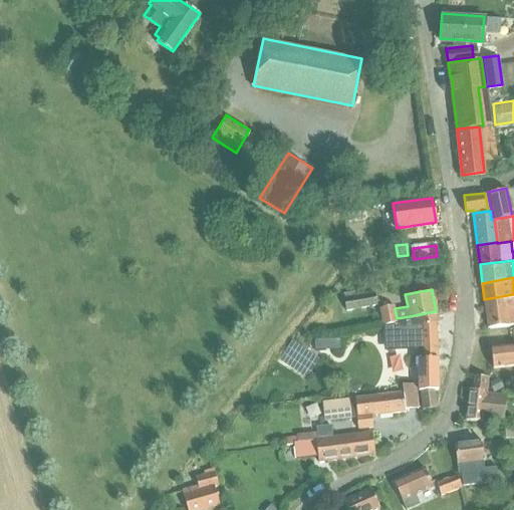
[(346,308),(376,302),(374,290),(344,296),(346,308)]
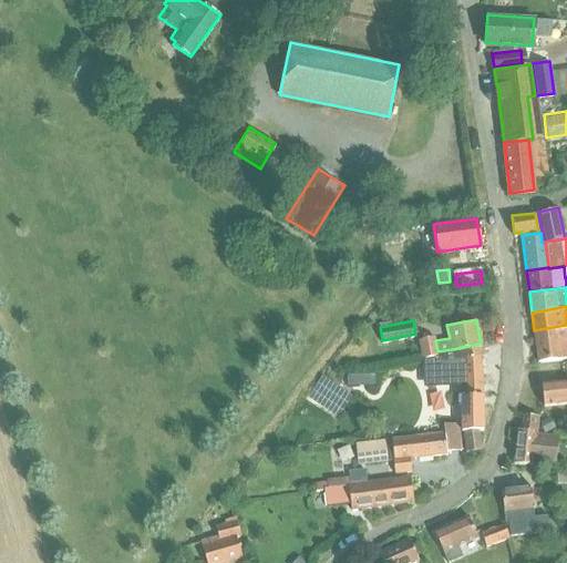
[(566,356),(566,325),(534,330),(538,360),(562,357),(566,356)]
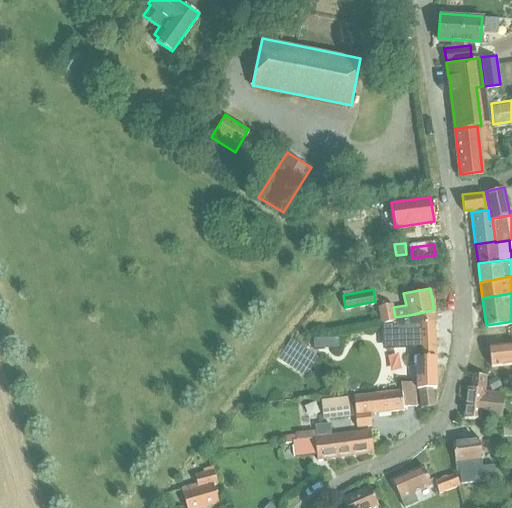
[(392,302),(379,304),(382,321),(385,320),(395,319),(395,317),(393,307),(392,302)]
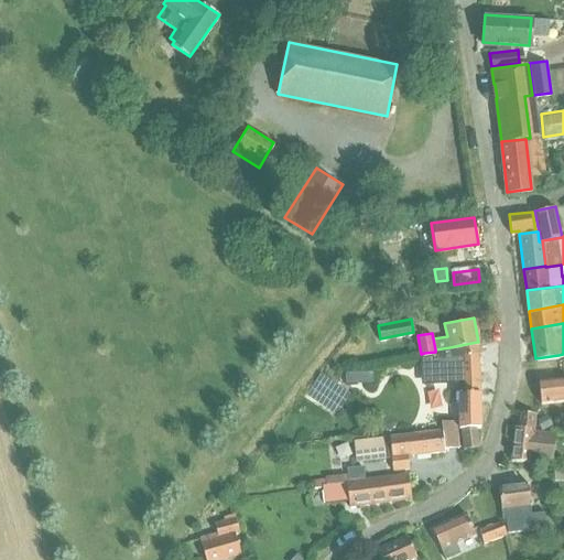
[(435,352),(424,353),(424,383),(462,383),(463,399),(459,399),(459,427),(462,427),(480,424),(480,392),(479,368),(479,359),(478,351),(477,342),(449,347),(435,350),(435,352)]
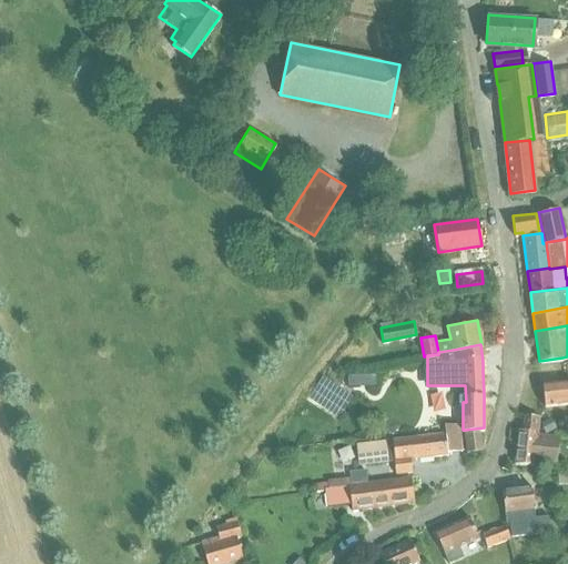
[(404,379),(426,378),(426,363),(404,363),(404,379)]
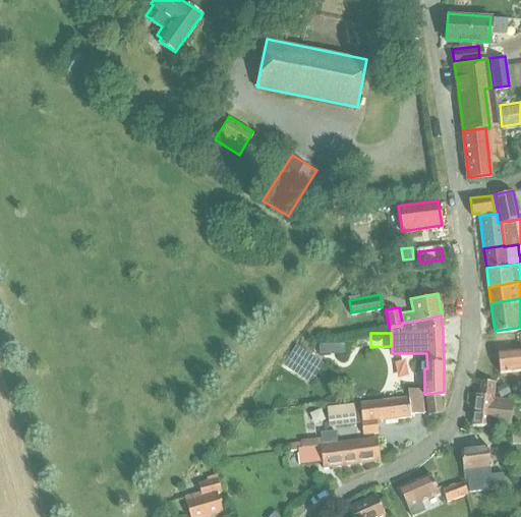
[(344,352),(343,342),(319,343),(319,353),(344,352)]
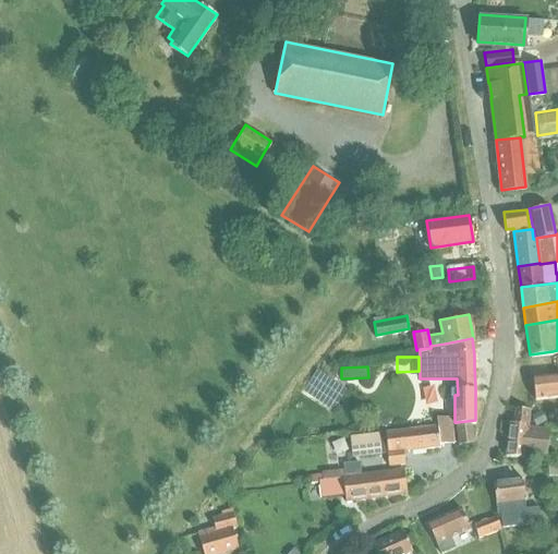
[(557,373),(556,374),(556,373),(533,375),(535,397),(557,394),(557,373)]
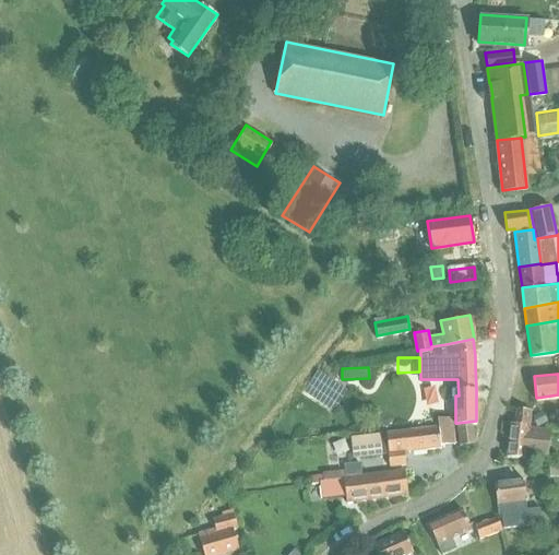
[(528,427),(531,409),(516,406),(515,421),(510,420),(507,453),(525,456),(526,451),(540,452),(544,428),(528,427)]
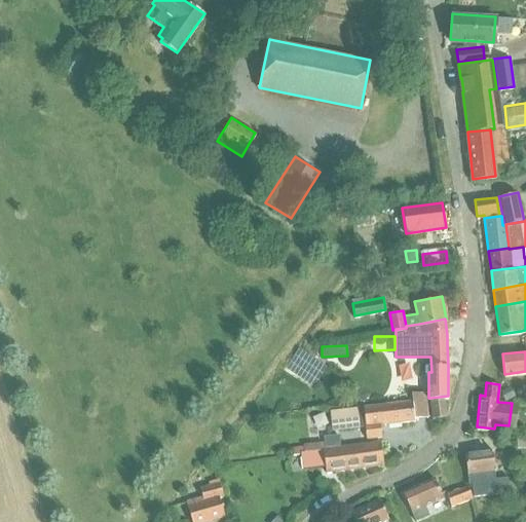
[(509,385),(500,390),(505,401),(515,396),(509,385)]
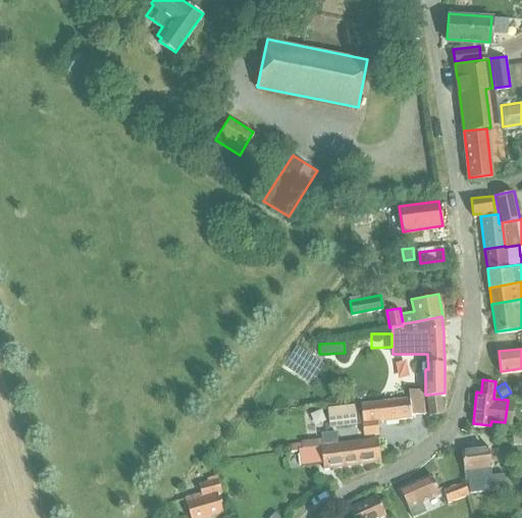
[(409,389),(410,397),(327,406),(329,425),(362,421),(363,433),(378,431),(377,419),(411,415),(411,413),(424,412),(422,387),(409,389)]
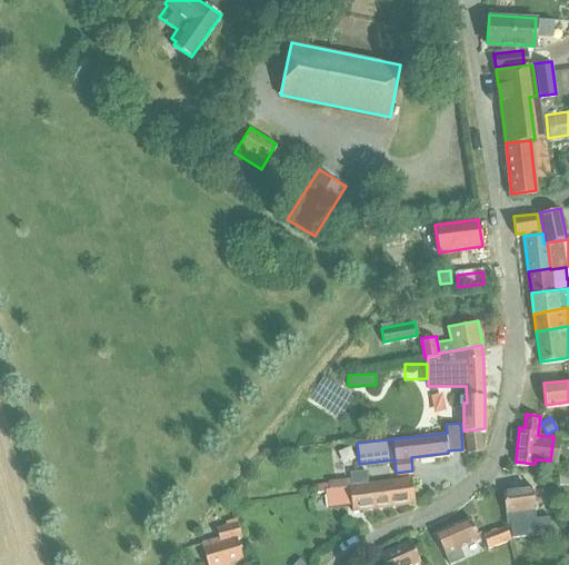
[(485,428),(466,430),(468,452),(482,449),(485,428)]
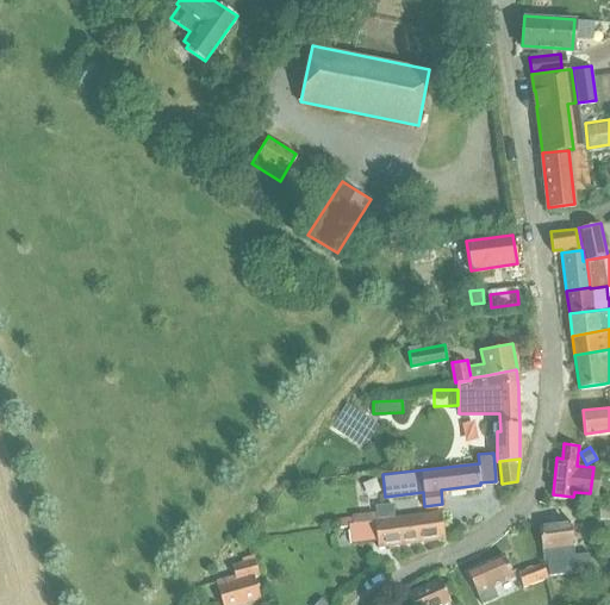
[(609,503),(598,504),(598,519),(609,518),(609,503)]
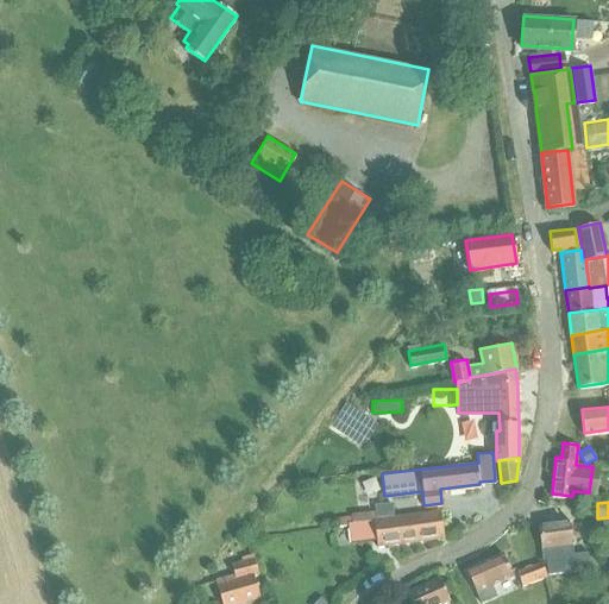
[(377,543),(444,535),(440,510),(347,521),(350,541),(377,539),(377,543)]
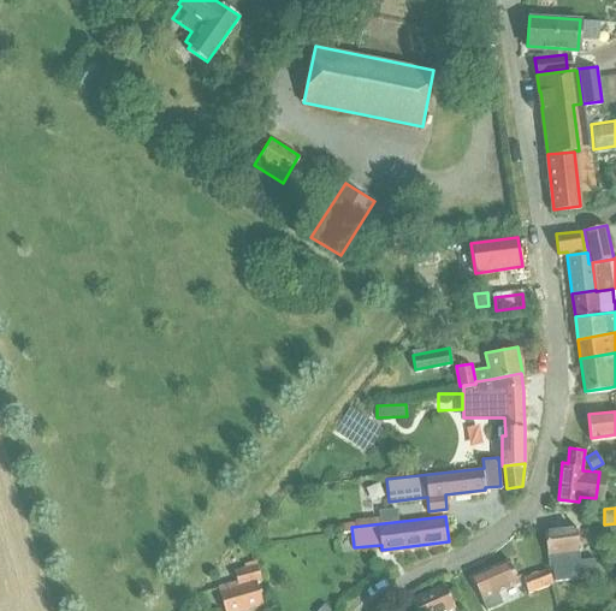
[(576,559),(580,558),(579,549),(580,549),(578,526),(545,529),(549,562),(572,559),(576,559)]
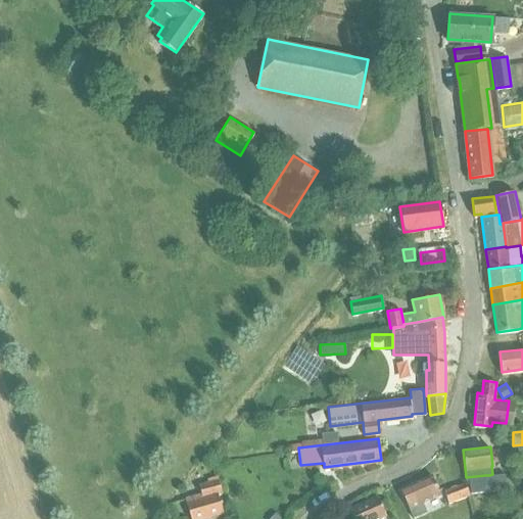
[(489,475),(485,475),(485,476),(486,481),(487,489),(507,487),(505,473),(492,474),(489,475)]
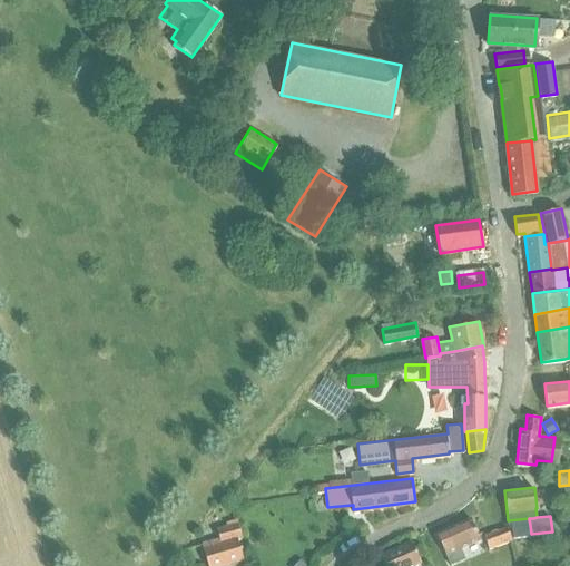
[(460,546),(479,537),(470,518),(438,533),(451,564),(465,557),(460,546)]
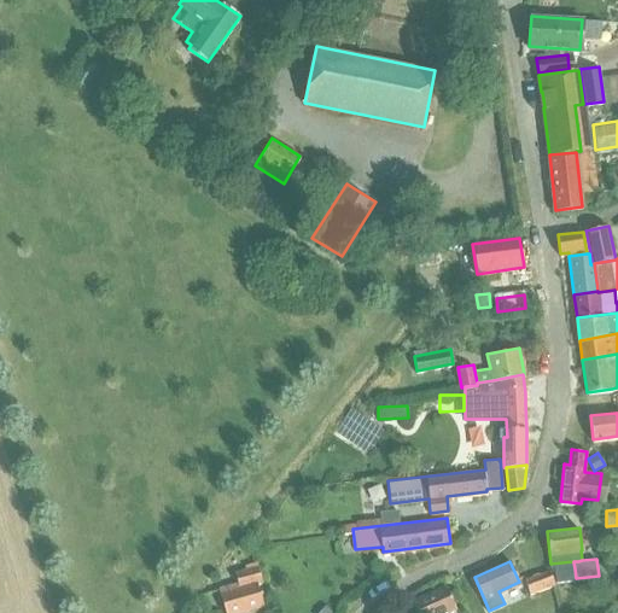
[(258,582),(263,581),(258,562),(235,570),(238,581),(220,585),(227,612),(235,612),(264,605),(258,582)]
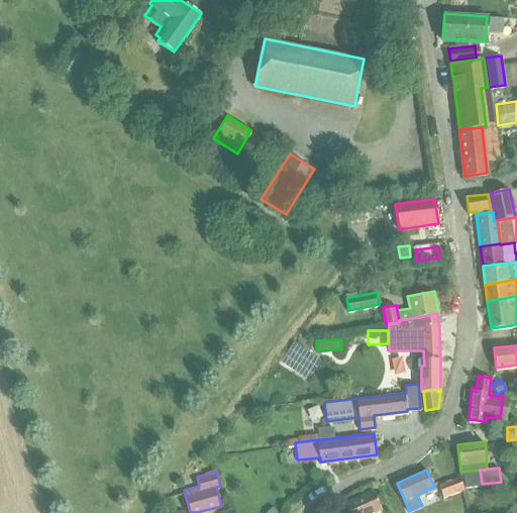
[(466,486),(482,484),(481,476),(480,471),(463,473),(466,486)]
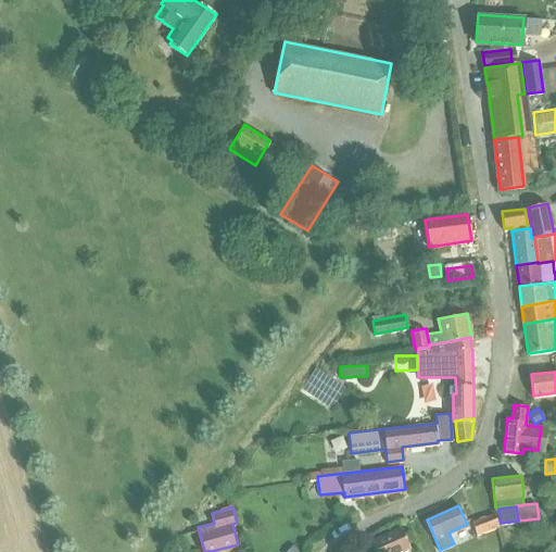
[(477,534),(500,525),(494,512),(471,519),(477,534)]
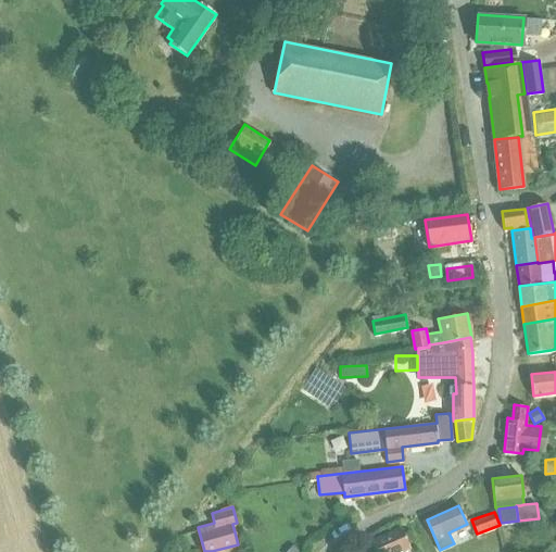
[(368,551),(400,551),(411,548),(401,527),(371,541),(375,550),(368,551)]
